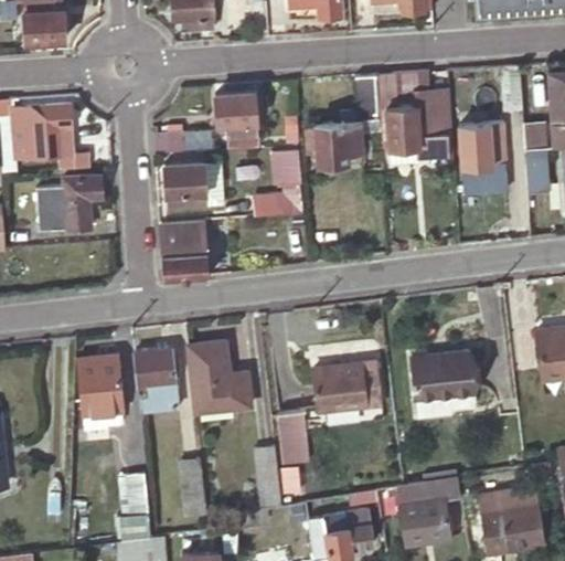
[(18,0),(19,1),(24,0),(27,43),(67,41),(64,0),(18,0)]
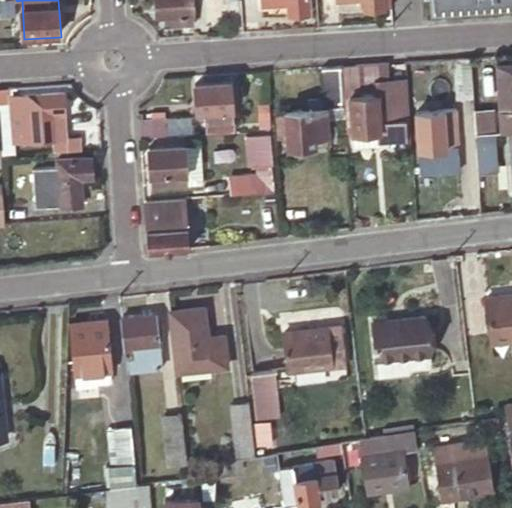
[(156,0),(158,18),(167,17),(168,30),(196,27),(194,0),(227,0),(228,5),(242,4),(241,0),(156,0)]
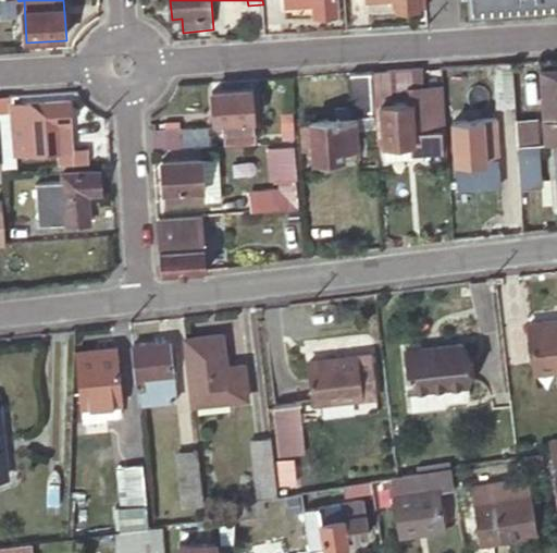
[(335,0),(285,0),(286,8),(316,5),(317,20),(337,19),(335,0)]
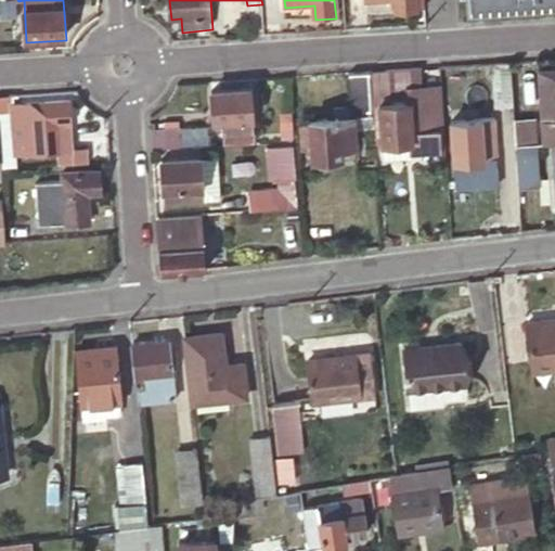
[(364,0),(365,2),(394,0),(395,13),(415,12),(415,10),(413,0),(364,0)]
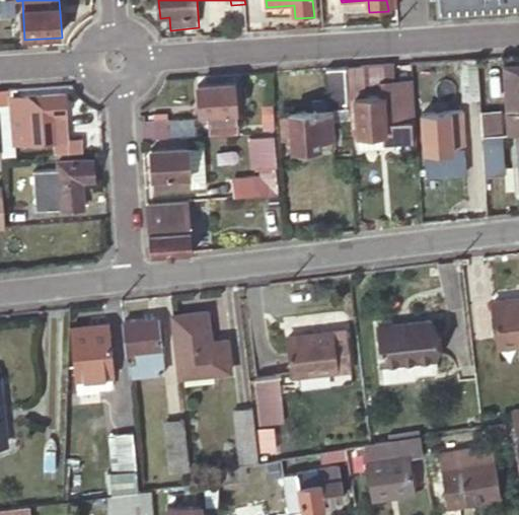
[(395,0),(386,0),(388,9),(396,9),(395,0)]
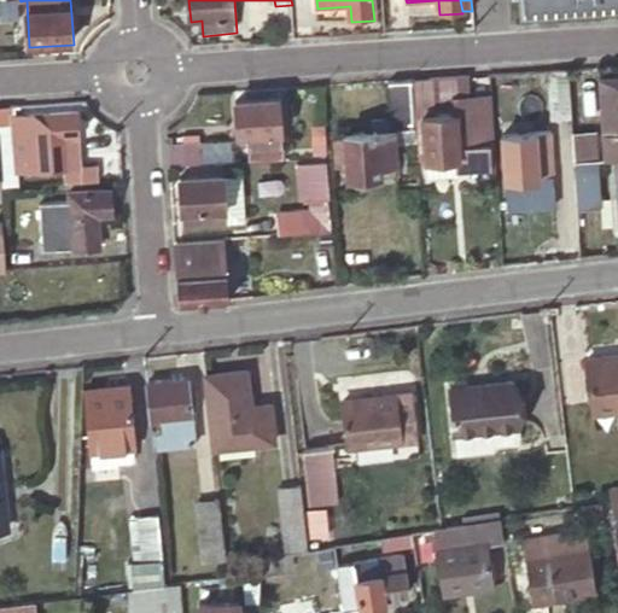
[(567,71),(547,73),(551,126),(557,126),(557,136),(559,136),(560,155),(573,153),(572,139),(567,71)]
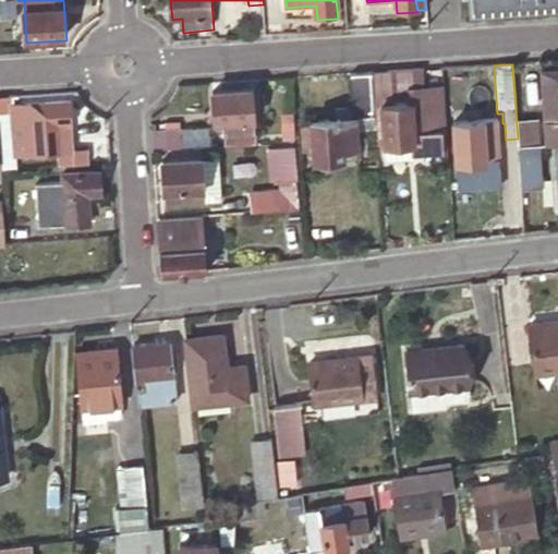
[(455,69),(455,76),(486,74),(485,67),(455,69)]
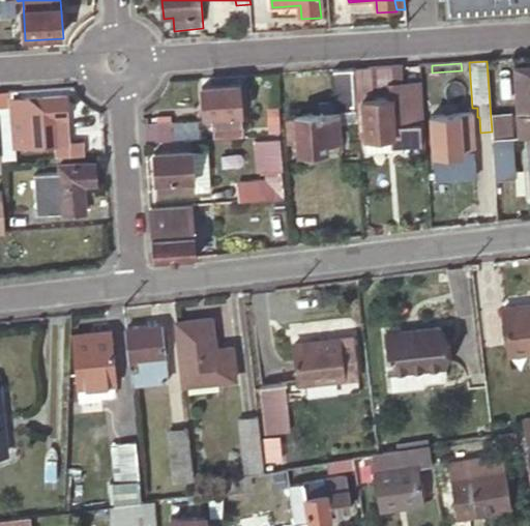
[(432,65),(418,66),(419,79),(433,78),(432,72),(432,65)]
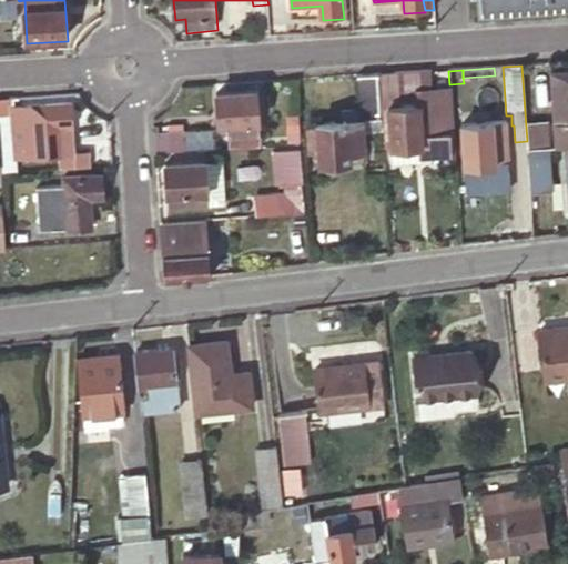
[(429,72),(377,76),(379,103),(397,103),(397,91),(432,90),(429,72)]
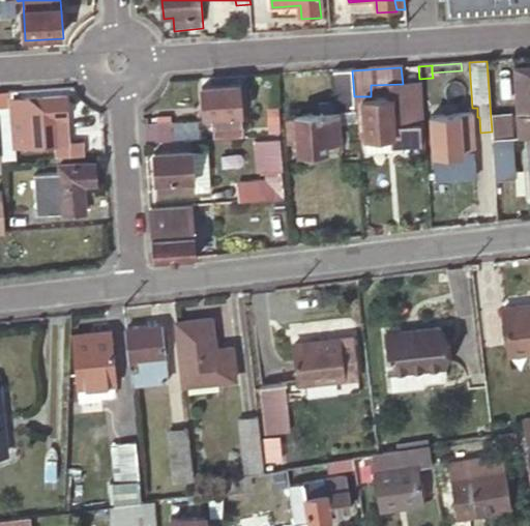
[(516,84),(519,140),(526,139),(529,138),(529,68),(528,68),(514,69),(516,84)]
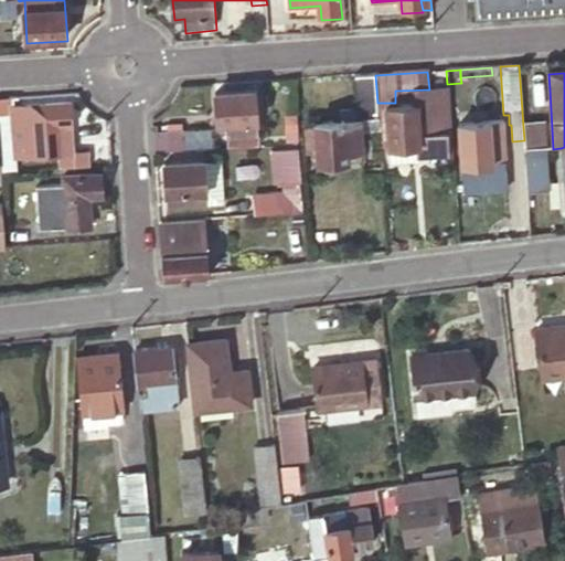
[(375,75),(355,76),(358,110),(340,112),(340,123),(316,125),(316,129),(305,129),(306,143),(307,155),(316,154),(317,165),(348,162),(348,151),(362,151),(361,131),(379,130),(377,103),(375,75)]
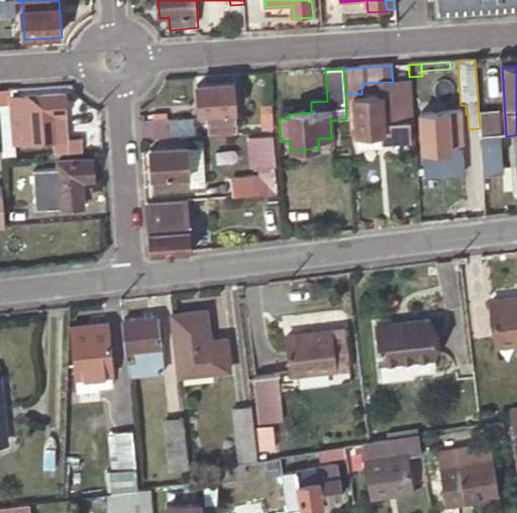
[(233,84),(196,86),(197,114),(207,114),(208,135),(235,133),(233,84)]
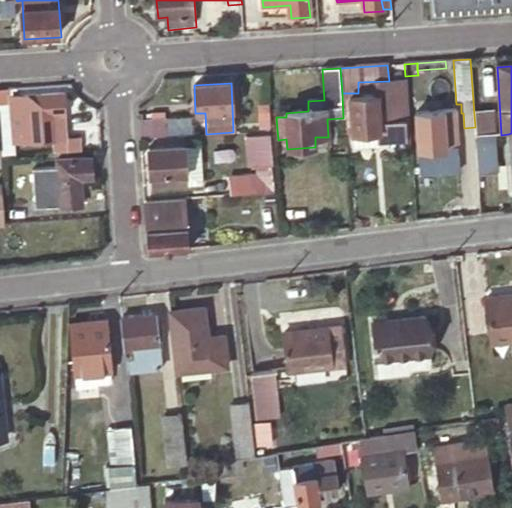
[(13,92),(0,93),(0,145),(56,143),(55,118),(67,117),(66,97),(13,100),(13,92)]
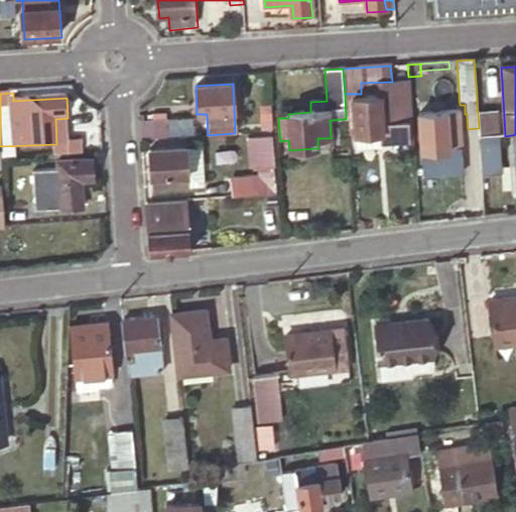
[(390,95),(352,99),(356,151),(381,149),(381,144),(407,142),(406,122),(392,123),(390,95)]
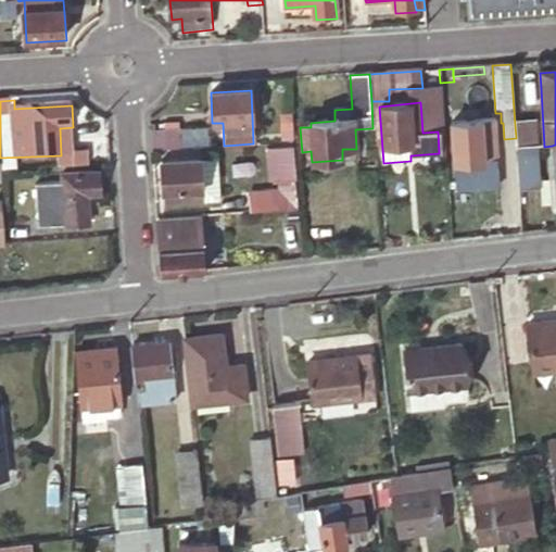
[(494,121),(452,123),(454,163),(482,162),(481,150),(496,150),(494,121)]
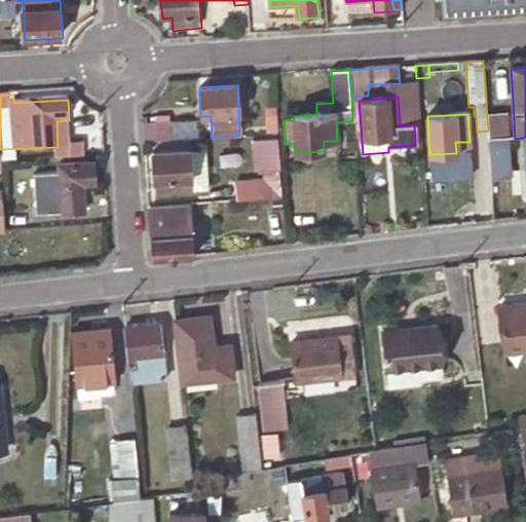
[(504,116),(487,118),(488,131),(488,140),(506,139),(504,116)]
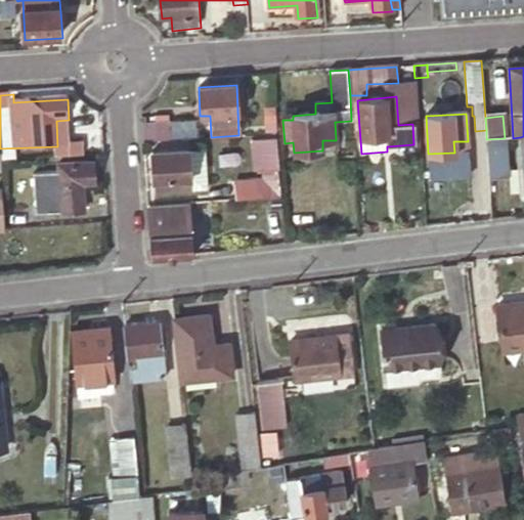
[(69,120),(56,121),(57,146),(71,145),(69,120)]
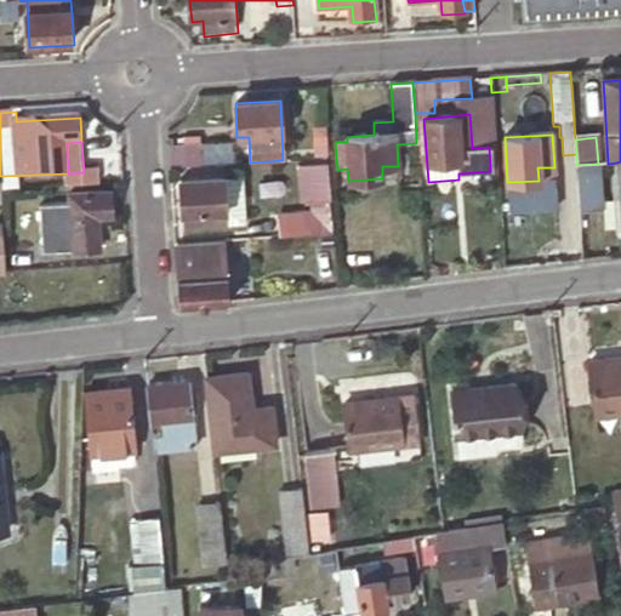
[(169,149),(170,170),(201,167),(200,147),(169,149)]
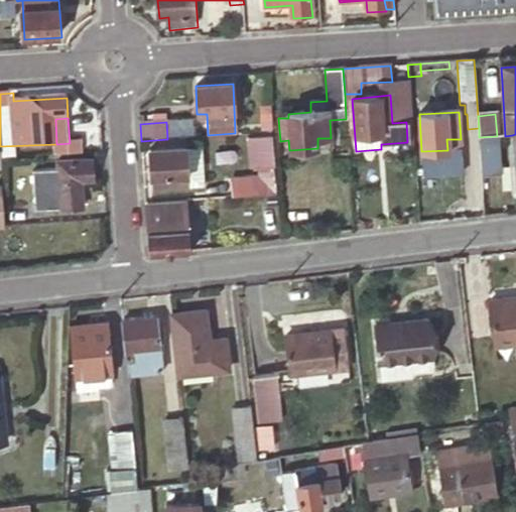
[(497,136),(479,137),(482,177),(501,175),(498,136),(497,136)]
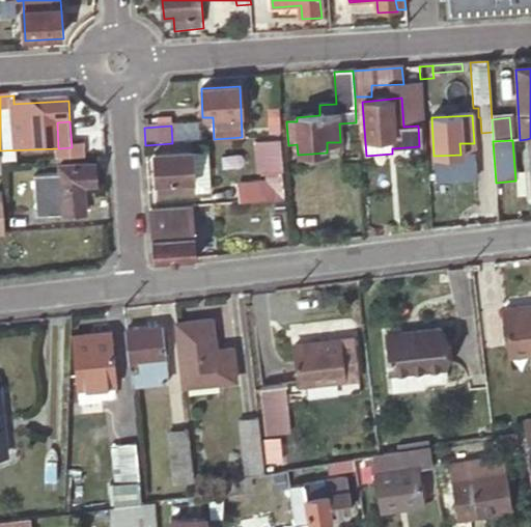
[(327,142),(327,153),(341,151),(340,142),(327,142)]
